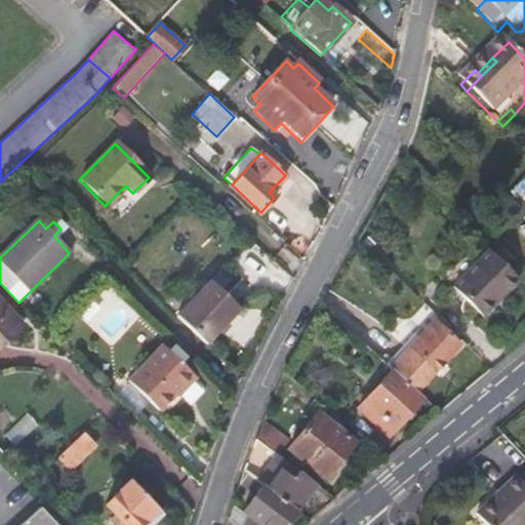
[(486,251),(452,288),(481,316),(516,279),(486,251)]
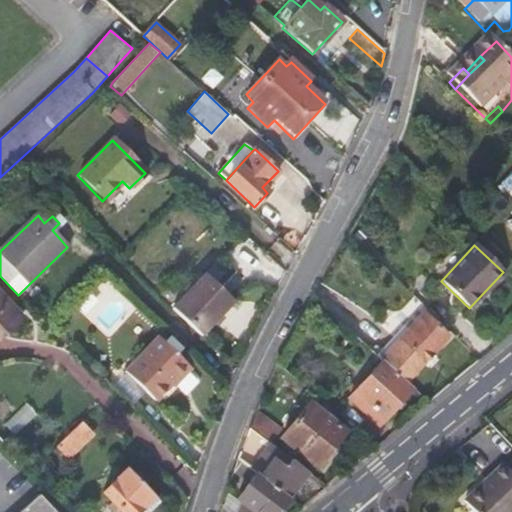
[(204,276),(171,311),(200,339),(233,303),(204,276)]
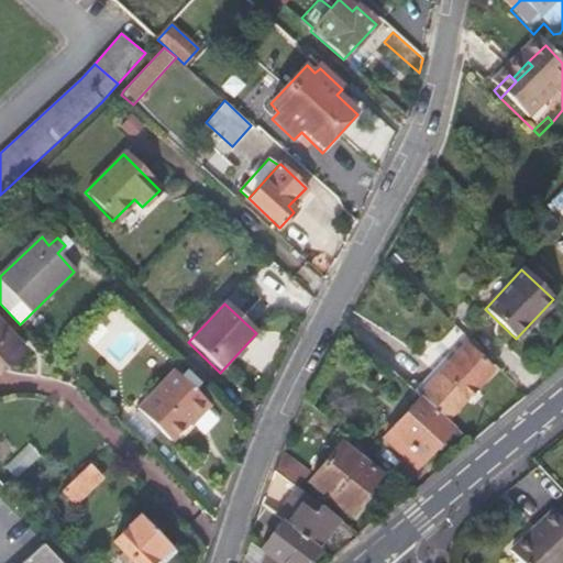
[(0,324),(0,371),(23,350),(0,324)]
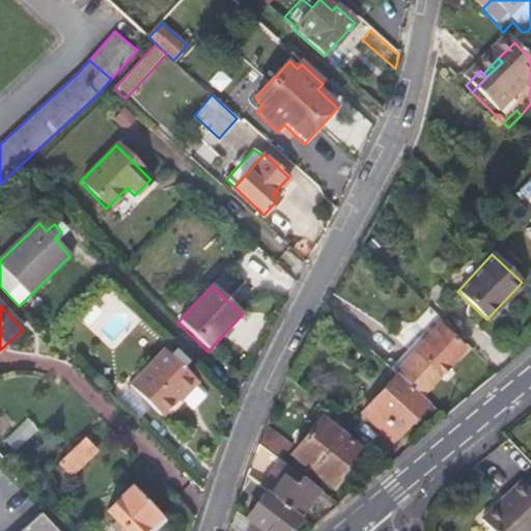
[(438,325),(393,372),(396,374),(421,397),(464,351),(438,325)]
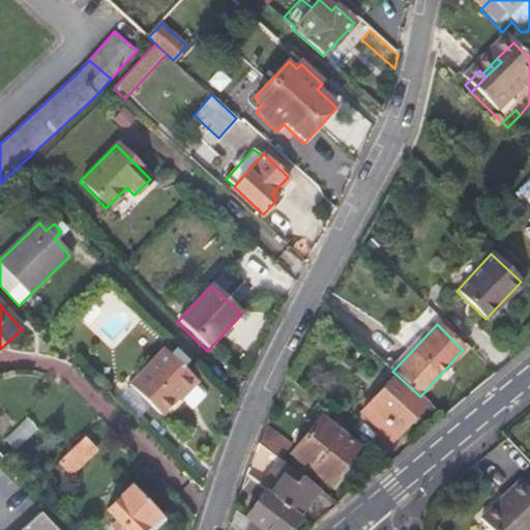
[(160,417),(176,401),(196,382),(162,350),(127,387),(160,417)]
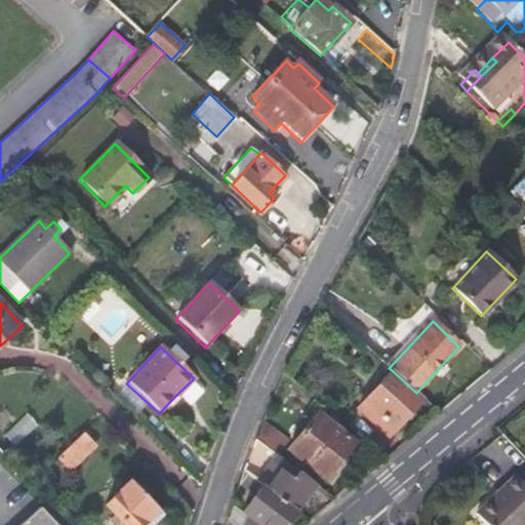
[(387,436),(422,398),(416,393),(392,370),(356,409),(387,436)]
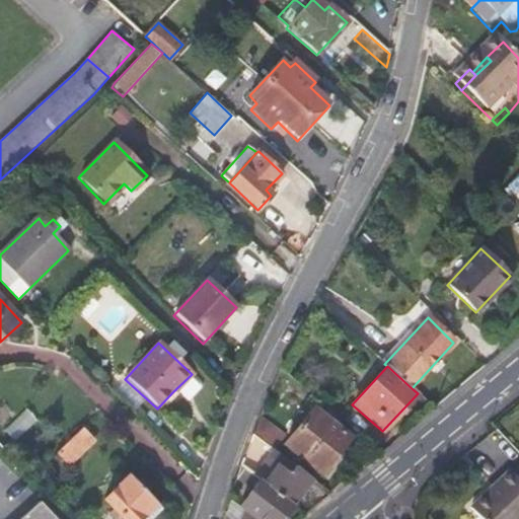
[(196,378),(192,374),(172,392),(176,396),(196,378)]
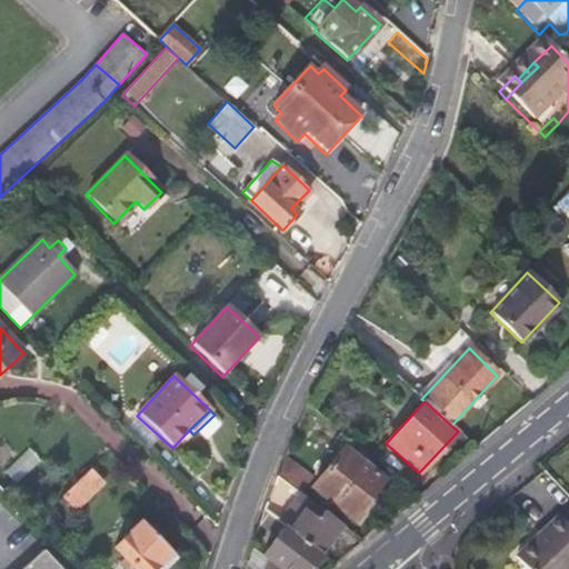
[(382,480),(342,449),(310,490),(350,521),(382,480)]
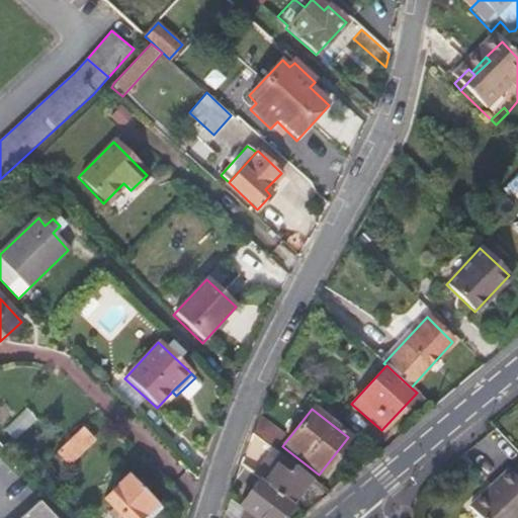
[(260,415),(253,434),(274,449),(284,433),(260,415)]
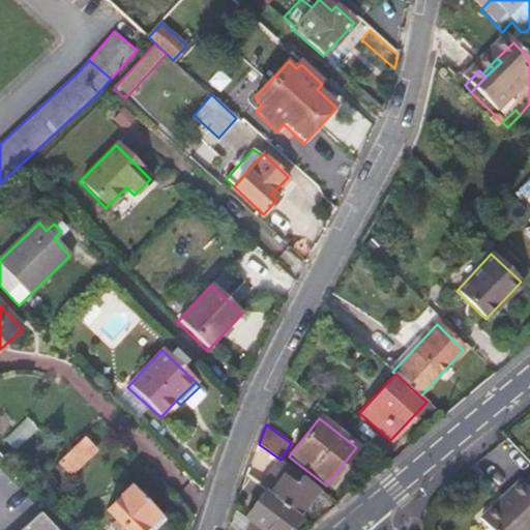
[(86,438),(60,462),(70,473),(96,449),(86,438)]
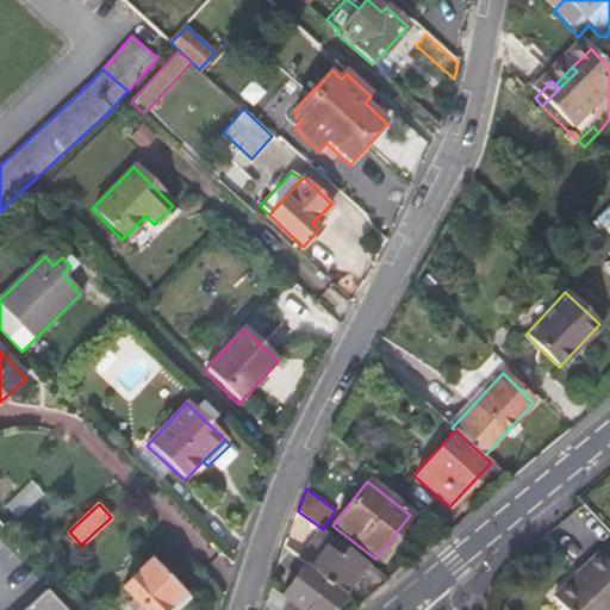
[(344,595),(366,566),(297,512),(282,548),(344,595)]
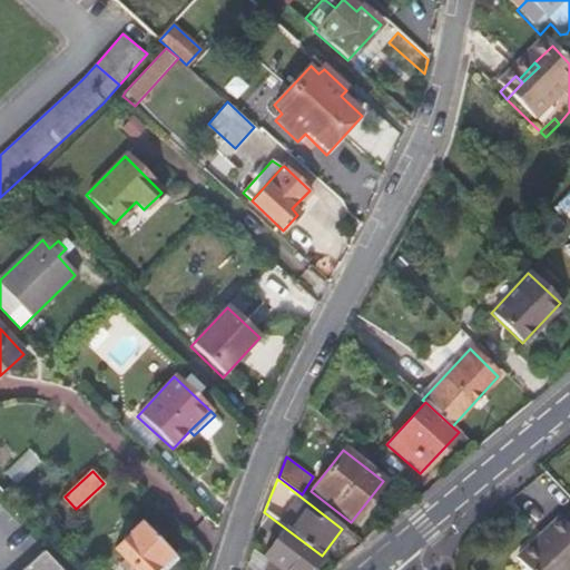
[(569,512),(569,511),(540,538),(543,542),(569,517),(569,512)]
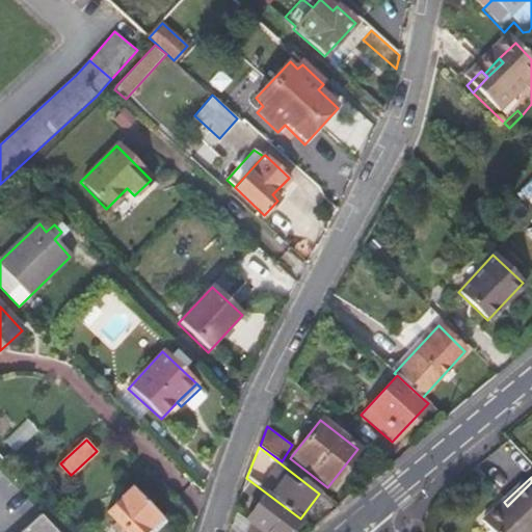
[(289,531),(300,519),(246,478),(243,484),(240,491),(257,504),(243,522),(248,525),(242,531),(289,531)]
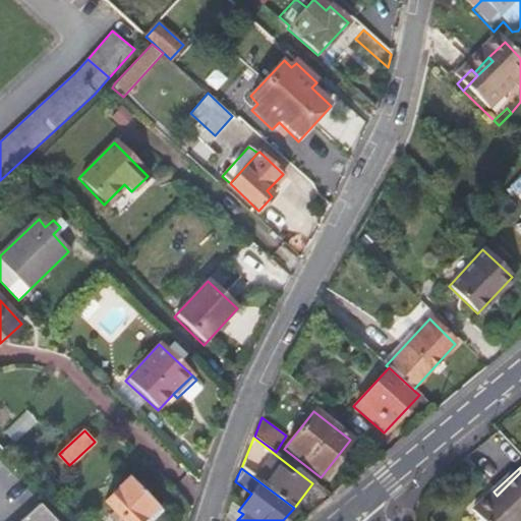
[(520,520),(520,472),(497,496),(494,491),(475,511),(484,520),(520,520)]
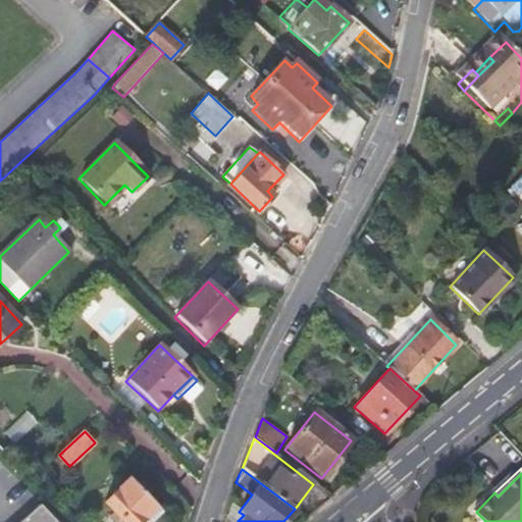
[(129,477),(103,501),(121,521),(141,521),(157,508),(129,477)]
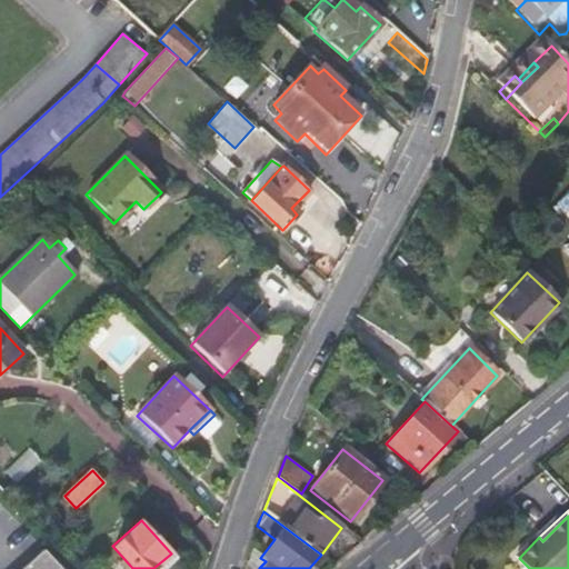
[(60,568),(43,551),(22,568),(60,568)]
